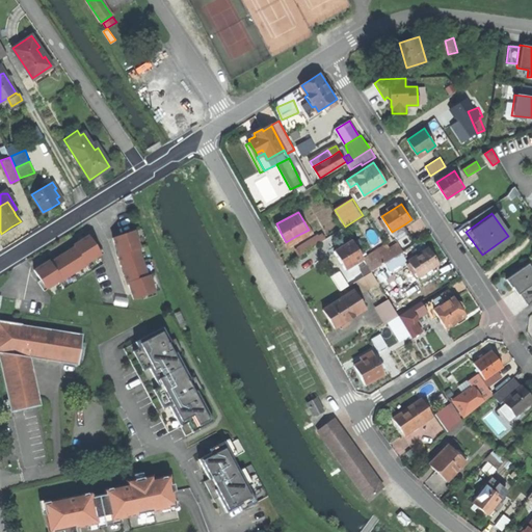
[(416,243),(404,224),(392,232),(398,242),(403,250),(416,243)]
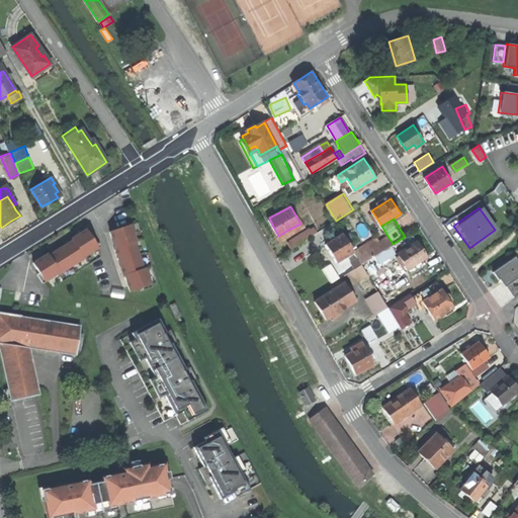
[(131,291),(152,284),(147,268),(145,268),(136,241),(138,240),(133,225),(110,232),(115,247),(114,248),(123,275),(125,275),(131,291)]
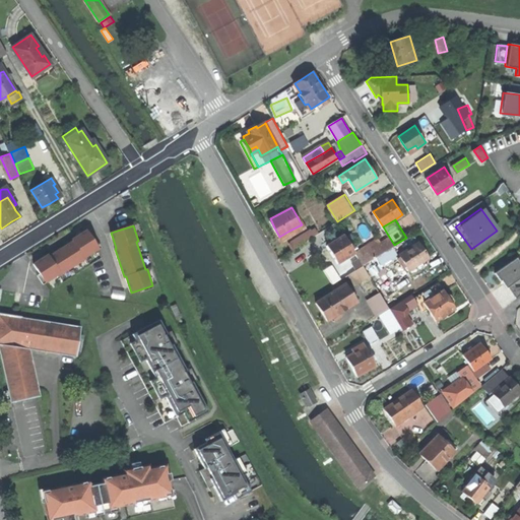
[(303,229),(300,225),(289,231),(291,235),(303,229)]
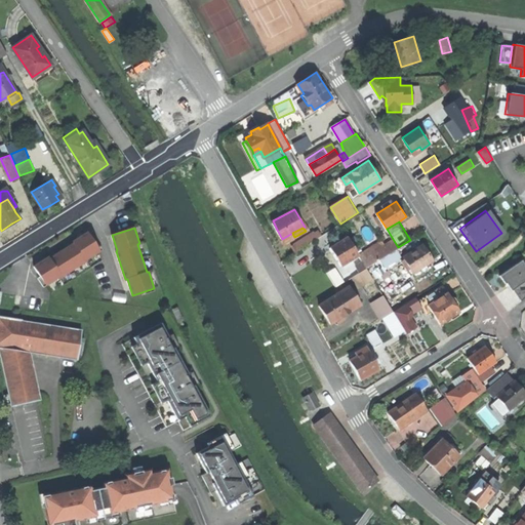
[(297,241),(301,248),(322,235),(319,230),(316,232),(314,230),(297,241)]
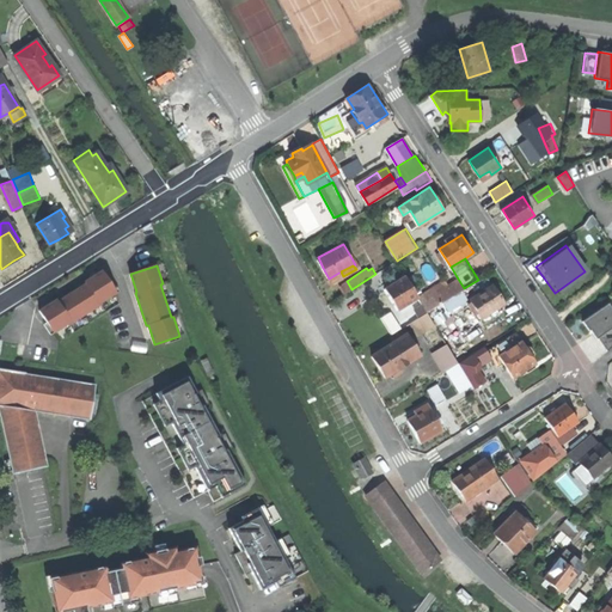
[(84,281),(86,283),(59,301),(57,299),(40,310),(54,334),(72,323),(73,324),(101,306),(99,305),(117,294),(103,270),(84,281)]
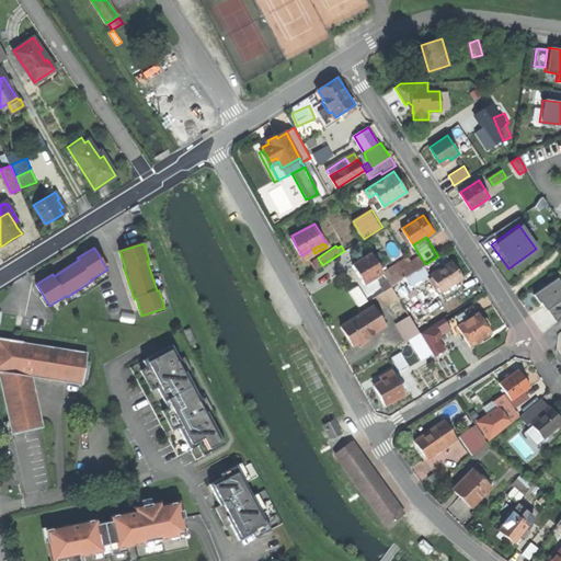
[(365,283),(384,271),(371,252),(353,264),(357,272),(365,283)]
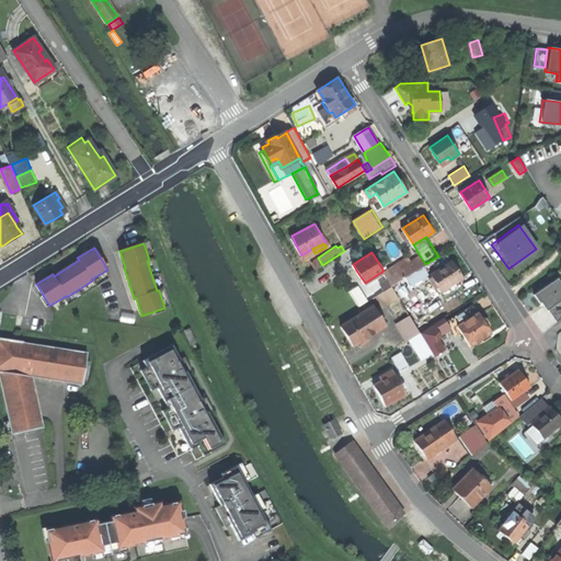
[(412,272),(425,264),(420,255),(410,262),(400,267),(397,263),(384,271),(387,277),(392,285),(405,276),(412,272)]
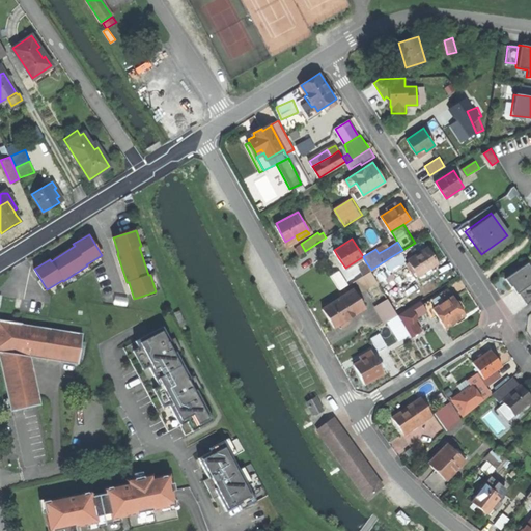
[(385,243),(375,249),(379,253),(388,248),(385,243)]
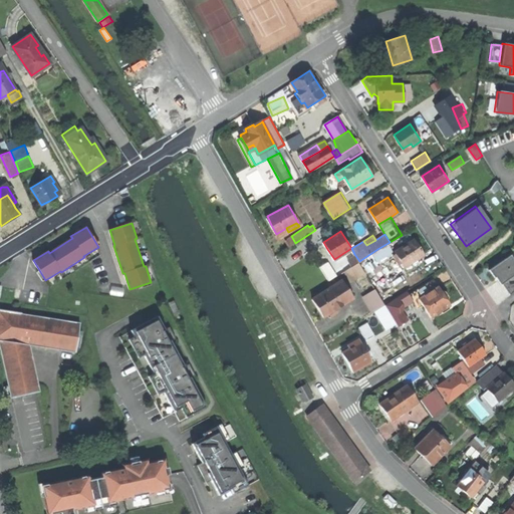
[(400,258),(405,266),(425,253),(420,245),(415,238),(395,250),(397,253),(400,258)]
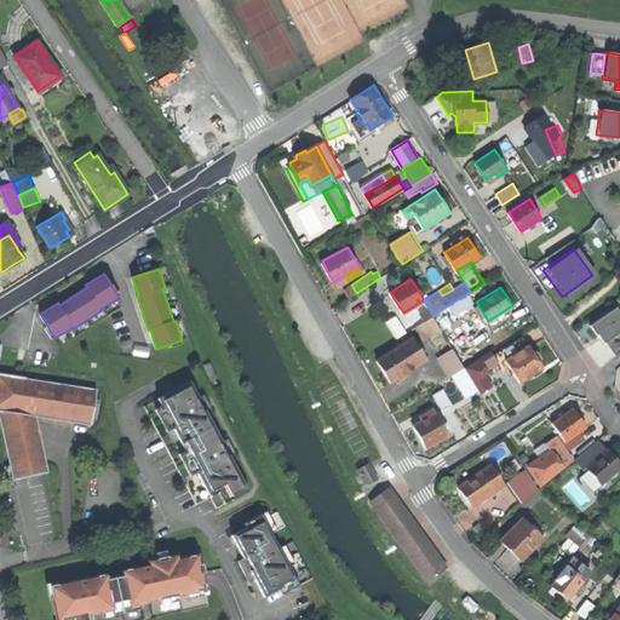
[(461,310),(455,300),(448,305),(453,315),(461,310)]
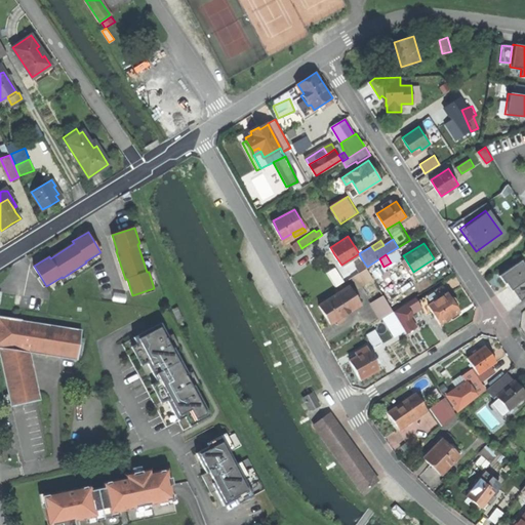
[(390,275),(384,267),(379,258),(367,267),(373,276),(376,283),(390,275)]
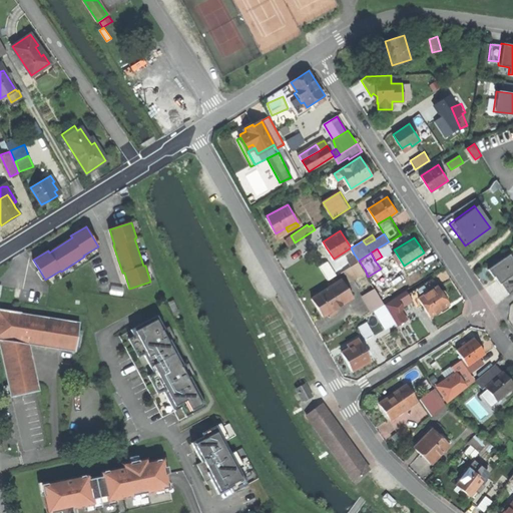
[(348,258),(352,265),(359,261),(354,253),(348,258)]
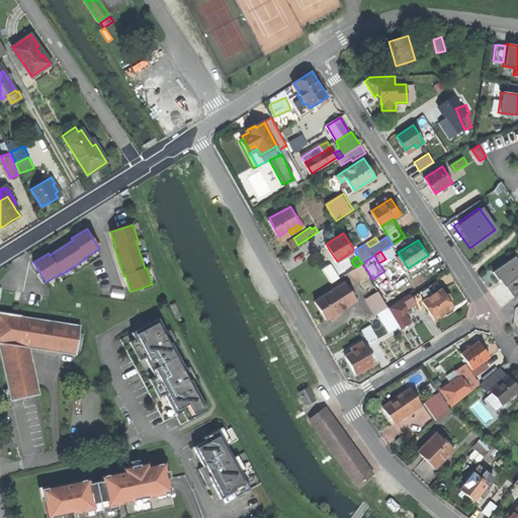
[(517,265),(513,258),(491,272),(502,286),(505,284),(517,274),(517,265)]
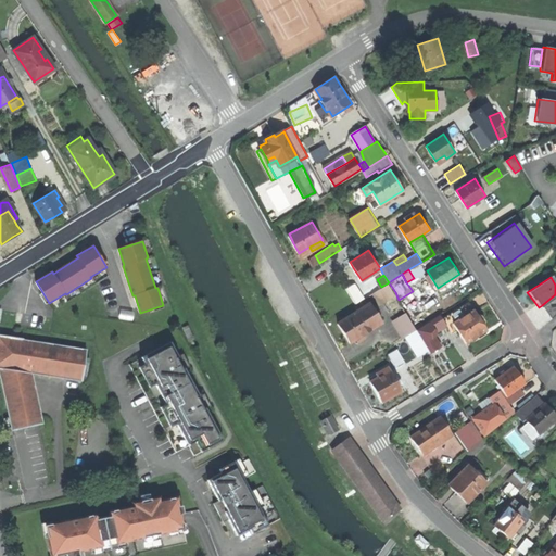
[(346,287),(356,302),(364,298),(354,282),(346,287)]
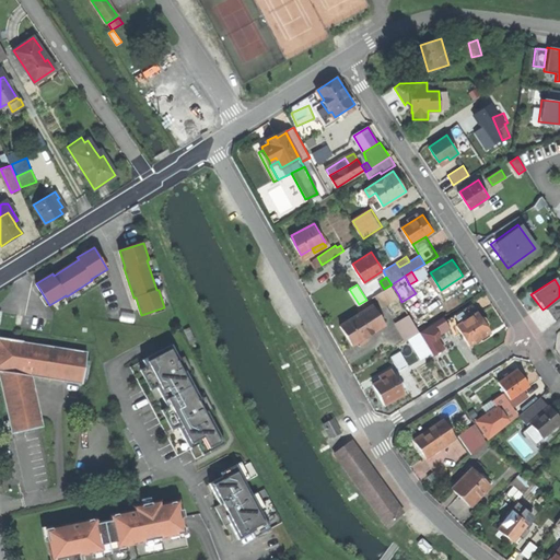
[(388,301),(398,294),(392,284),(384,289),(382,291),(388,301)]
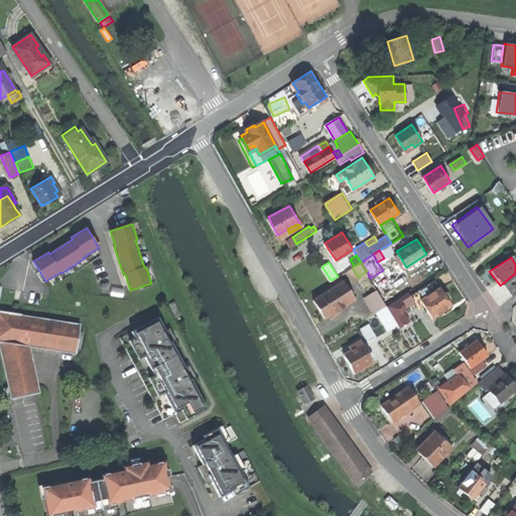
[(351,281),(358,277),(352,268),(345,272),(351,281)]
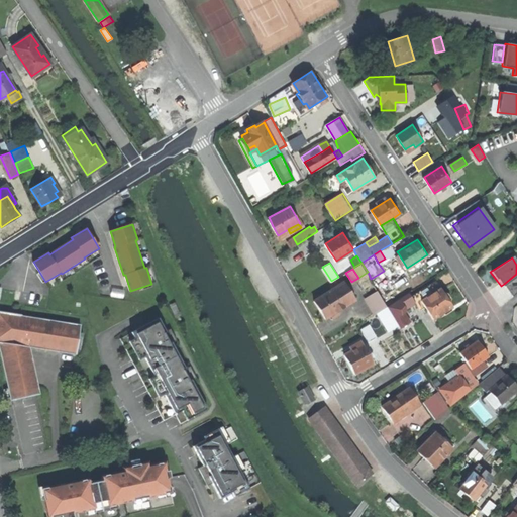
[(516,274),(504,284),(511,295),(516,290),(516,274)]
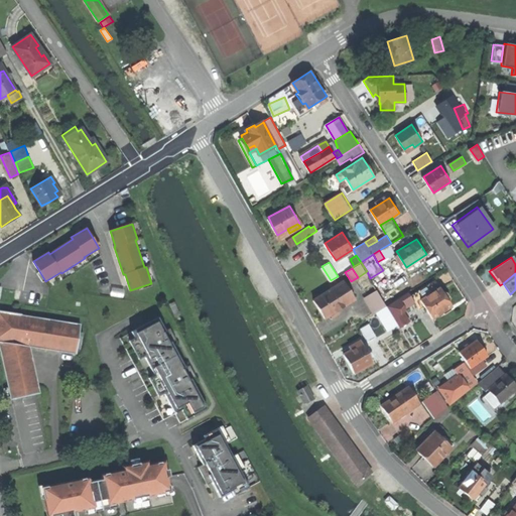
[(418,300),(421,298),(440,286),(435,279),(410,294),(416,303),(419,302),(418,300)]
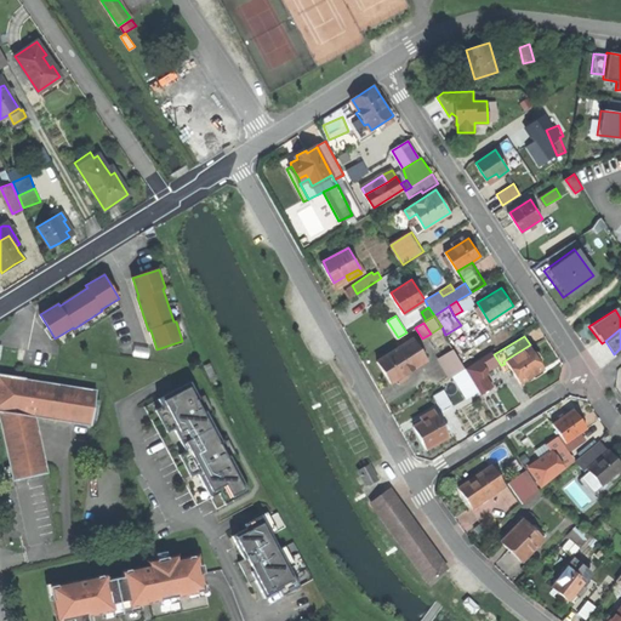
[(414,337),(400,346),(414,369),(425,362),(417,351),(421,348),(414,337)]
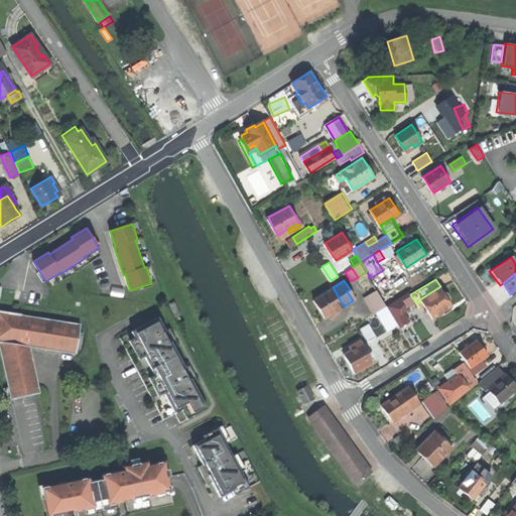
[(421,298),(432,317),(453,305),(448,300),(443,291),(440,286),(421,298)]
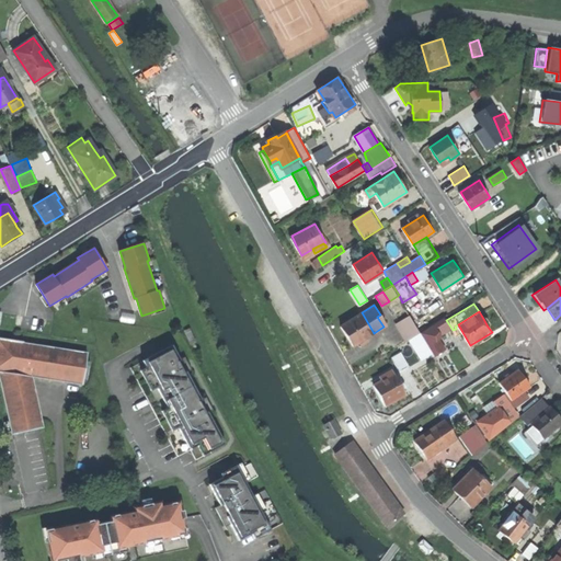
[(347,335),(354,345),(361,341),(366,338),(374,333),(362,312),(341,325),(347,335)]
